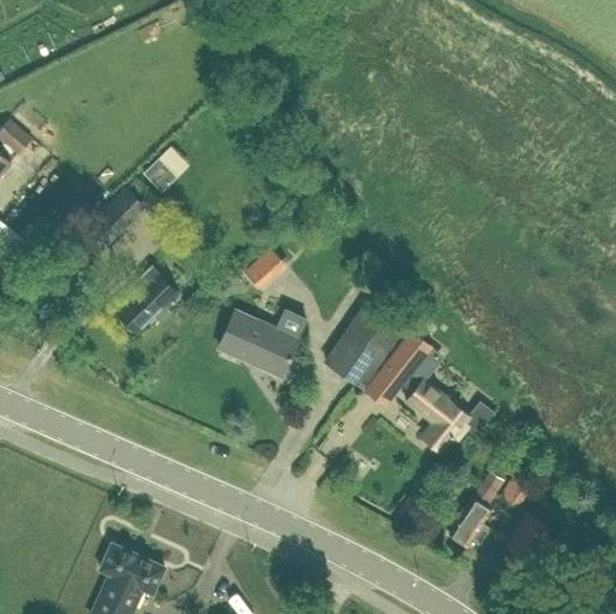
[(10,121),(0,130),(0,136),(21,156),(33,141),(10,121)]
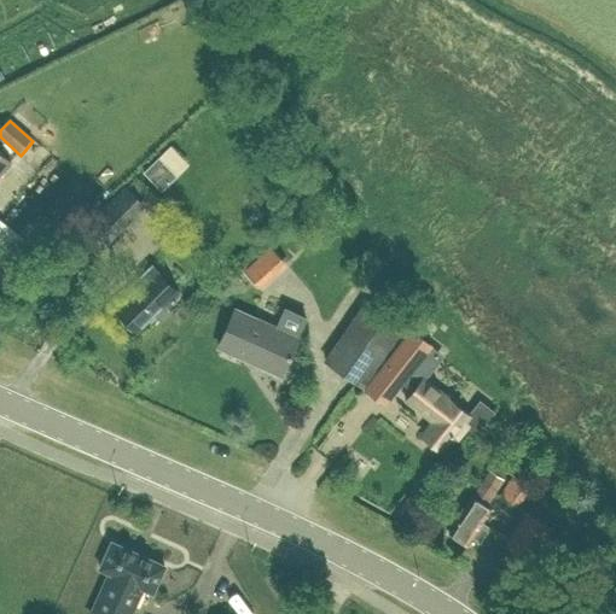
[(0,151),(0,175),(12,163),(0,151)]
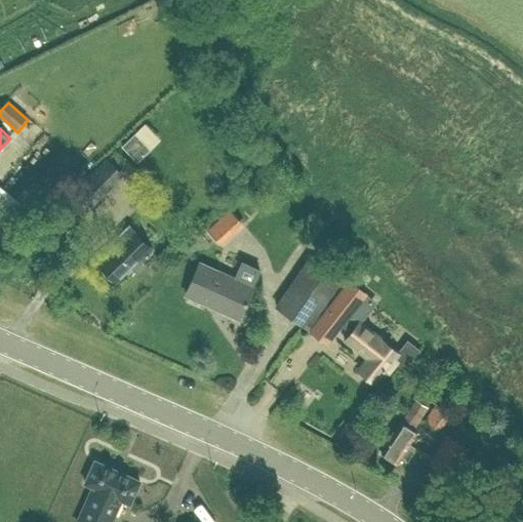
[(151,152),(135,136),(124,148),(138,163),(151,152)]
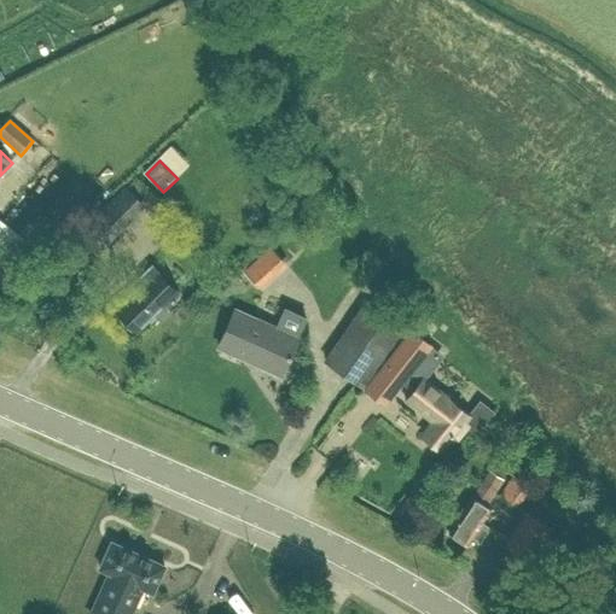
[(105,241),(116,231),(102,215),(89,227),(105,241)]
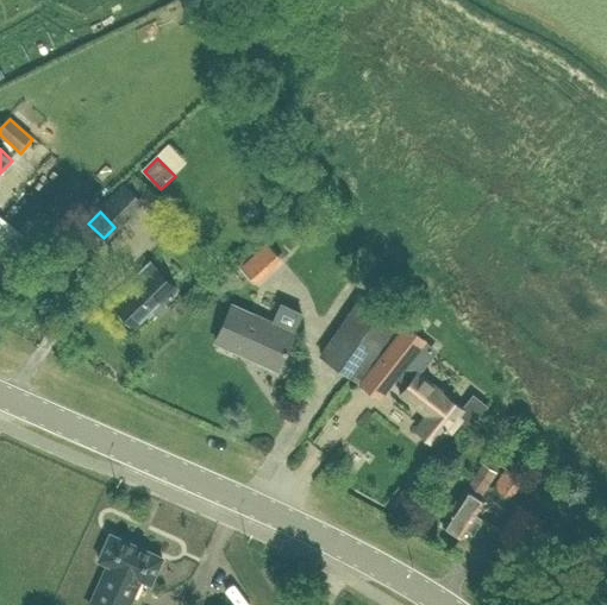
[(257,290),(282,268),(274,258),(249,281),(257,290)]
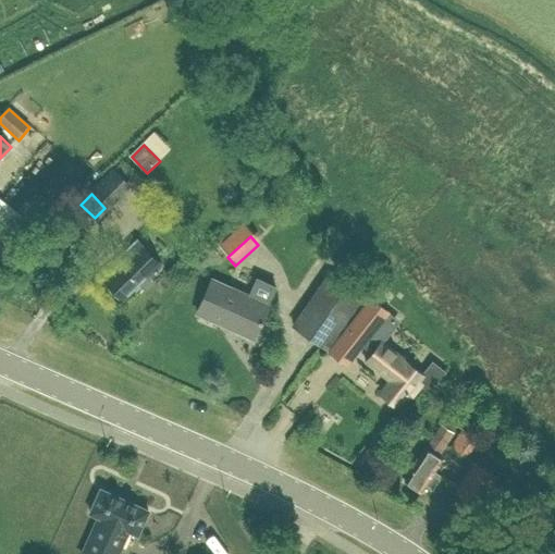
[(145,291),(155,281),(152,279),(157,274),(159,272),(162,268),(143,247),(136,242),(125,253),(128,257),(105,281),(124,300),(139,285),(145,291)]
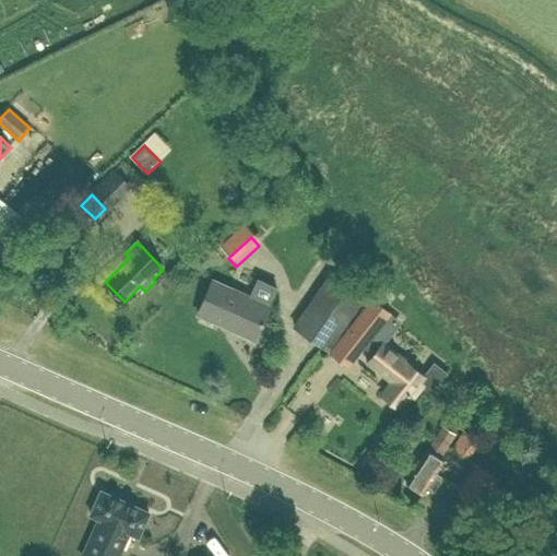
[(329,278),(294,328),(329,352),(363,302),(329,278)]
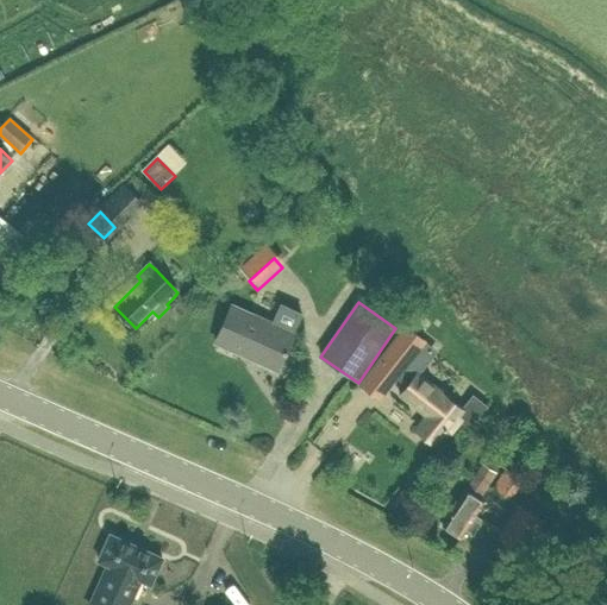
[(294,334),(293,333),(233,308),(217,345),(279,372),(294,334)]
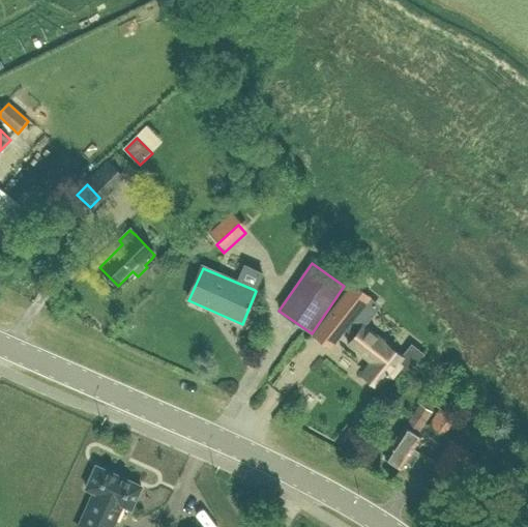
[(354,340),(349,346),(373,364),(362,378),(367,381),(365,382),(372,388),(373,386),(377,389),(387,376),(390,379),(400,368),(397,364),(402,359),(363,329),(367,326),(355,318),(370,299),(353,287),(314,338),(330,350),(345,331),(354,340)]
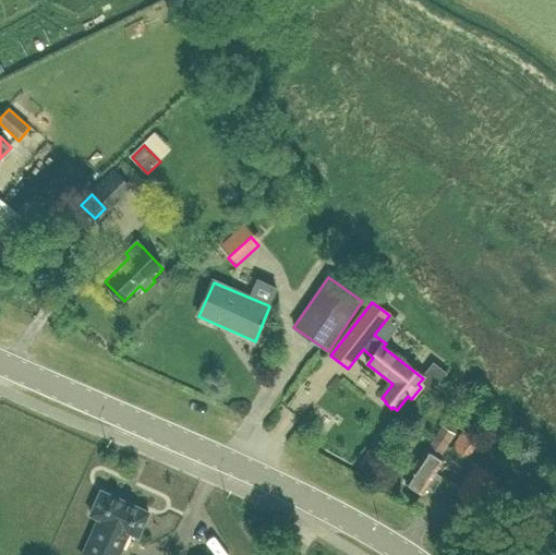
[(435,492),(444,479),(436,473),(443,462),(438,459),(446,448),(455,436),(442,429),(442,427),(407,483),(423,493),(427,486),(435,492)]
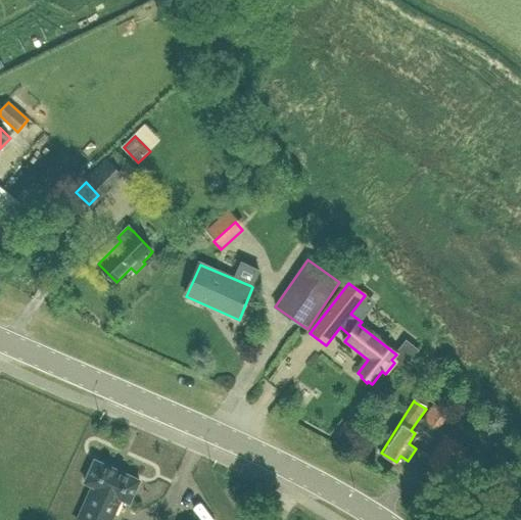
[(436,407),(425,424),(436,431),(446,414),(436,407)]
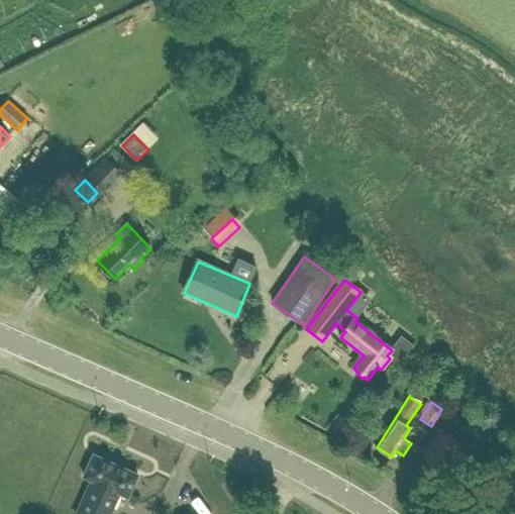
[(439,429),(422,458),(447,473),(465,443),(439,429)]
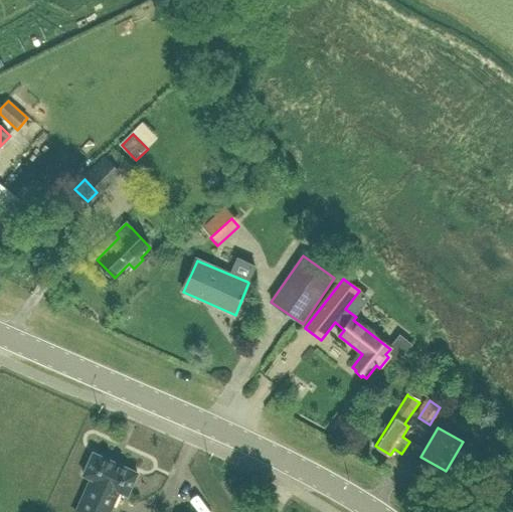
[(111,511),(120,492),(129,496),(138,474),(95,455),(84,477),(93,480),(77,511),(111,511)]
